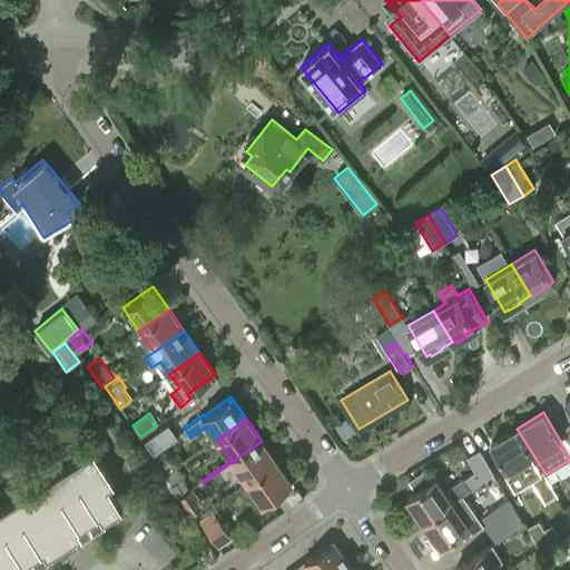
[(168,425),(145,442),(154,455),(177,438),(168,425)]
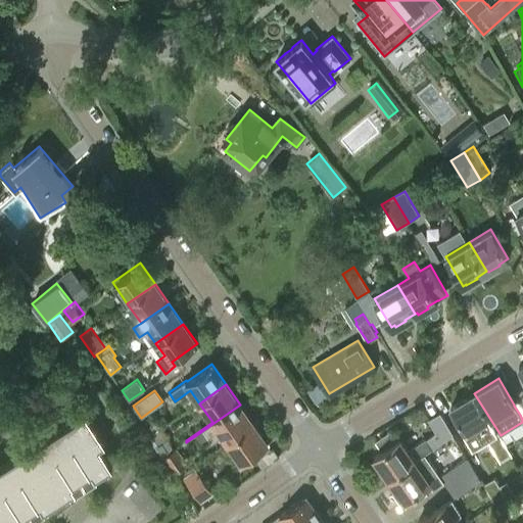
[(474,393),(450,407),(467,433),(474,445),(487,437),(494,448),(505,442),(501,435),(474,393)]
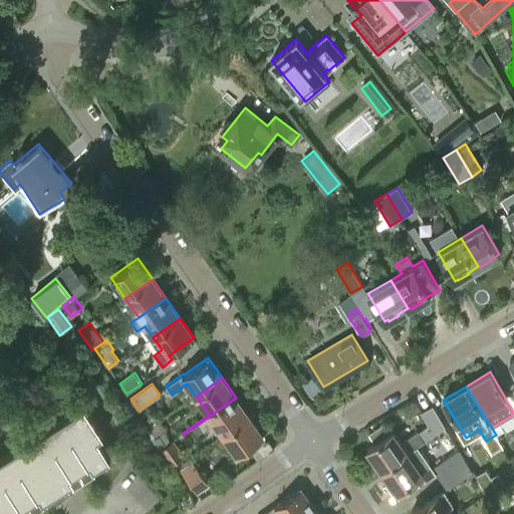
[(250,417),(236,398),(183,435),(186,438),(195,433),(197,435),(215,423),(223,436),(250,417)]
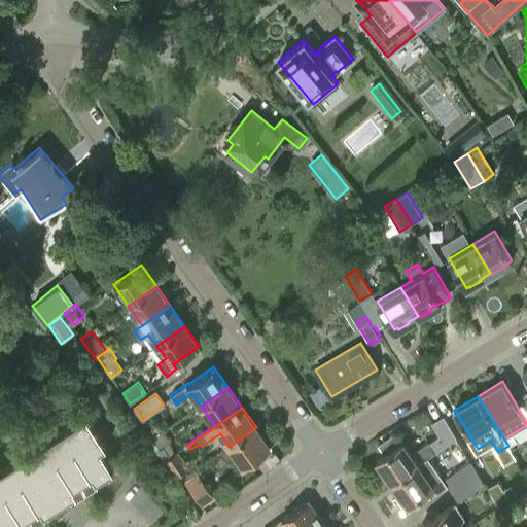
[(429,443),(435,452),(456,437),(458,436),(442,415),(429,424),(438,436),(429,443)]
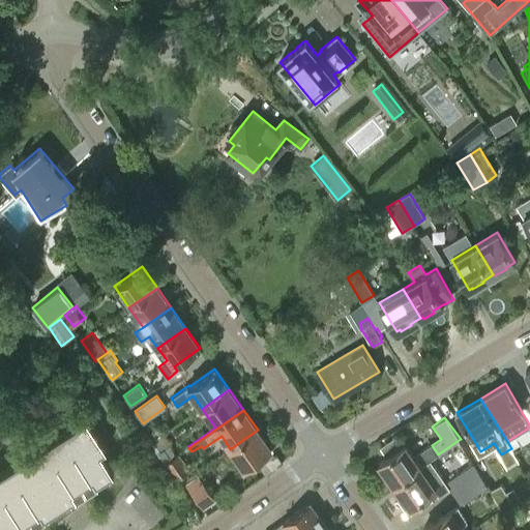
[(0,529),(31,529),(47,520),(46,518),(76,498),(77,500),(99,486),(97,483),(114,473),(100,453),(107,449),(86,418),(0,474),(0,529)]
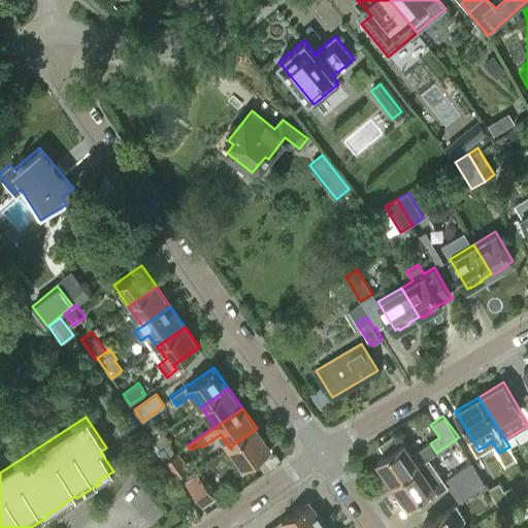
[(257,428),(229,448),(243,467),(270,448),(257,428)]
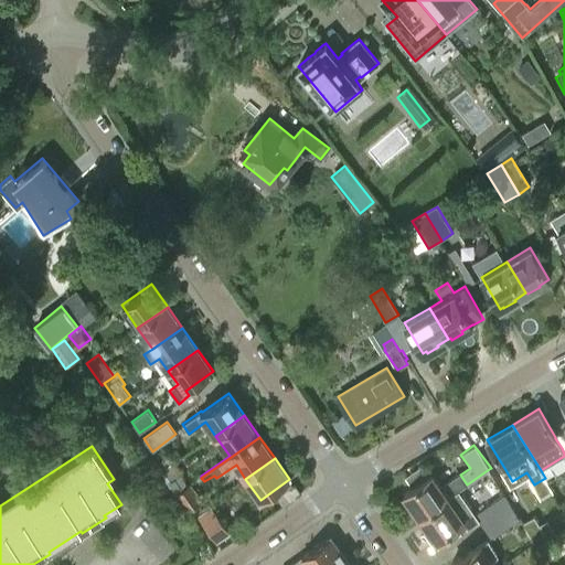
[(430,473),(403,492),(420,516),(458,490),(467,484),(460,475),(459,473),(440,487),(430,473)]
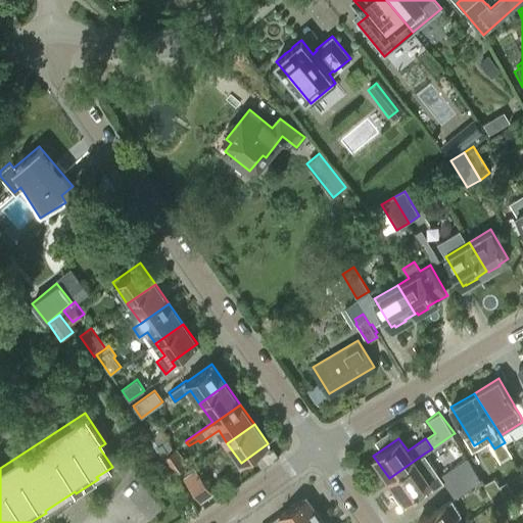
[(163,458),(177,448),(177,447),(174,449),(174,448),(173,449),(167,439),(156,446),(163,457),(162,457),(163,458)]
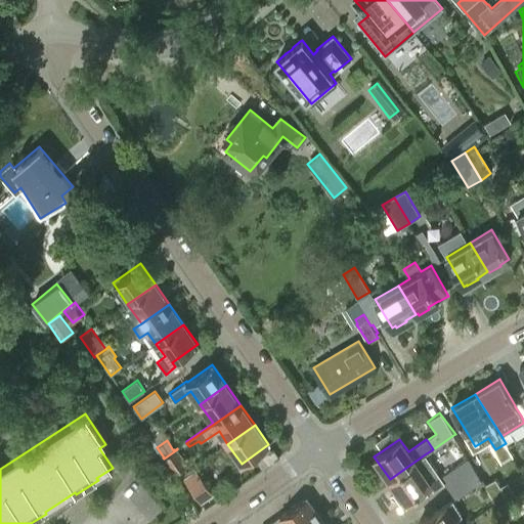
[(188,464),(177,449),(164,459),(174,474),(188,464)]
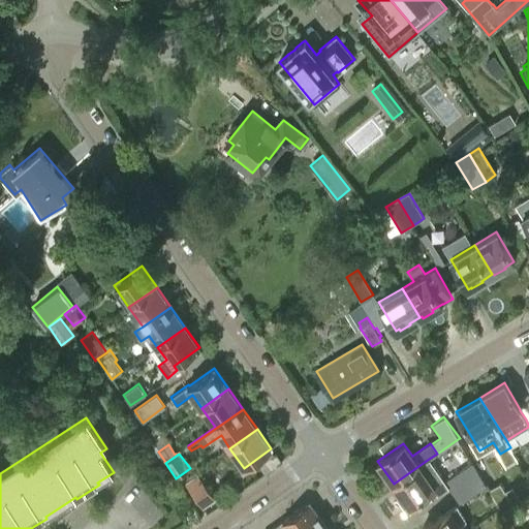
[(429,459),(394,484),(400,494),(397,496),(404,506),(407,504),(408,506),(433,489),(437,494),(447,487),(444,481),(444,480),(436,469),(430,460),(429,459)]
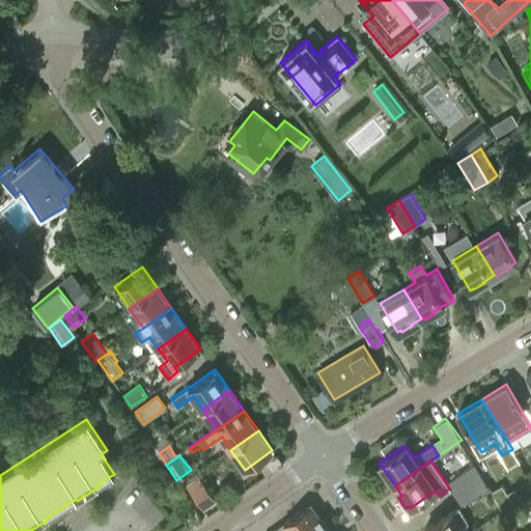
[(446,482),(446,483),(449,488),(453,495),(481,476),(473,464),(446,482)]
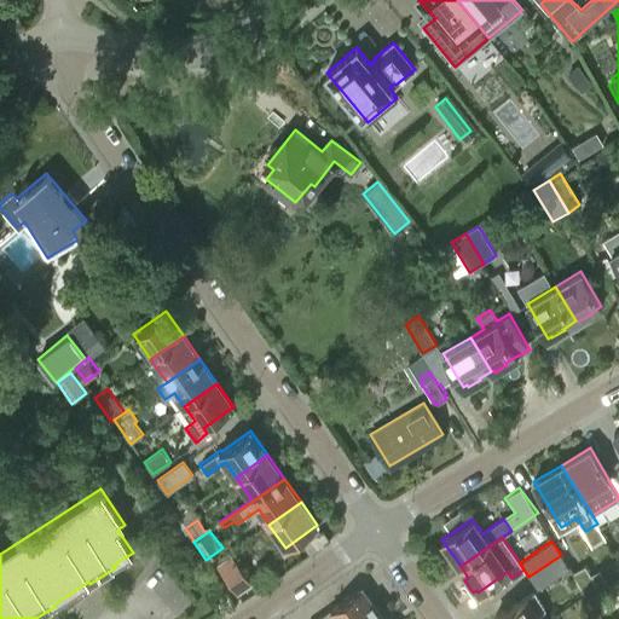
[(538,590),(570,567),(561,555),(528,577),(538,590)]
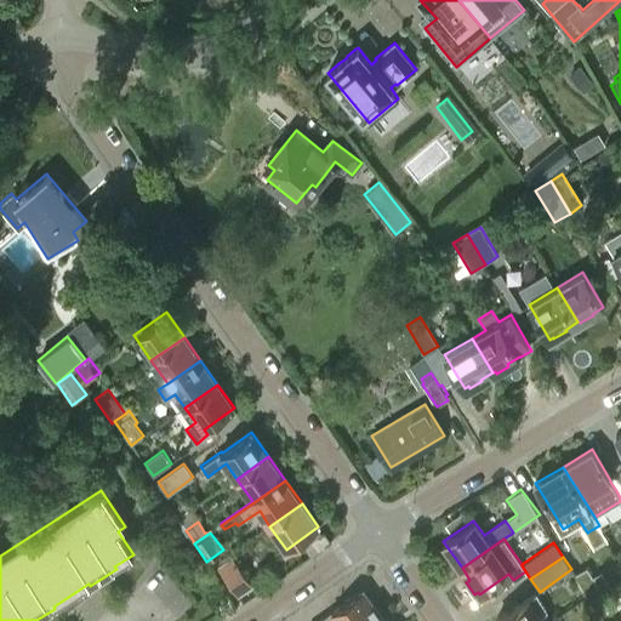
[(234,559),(220,569),(238,593),(251,584),(234,559)]
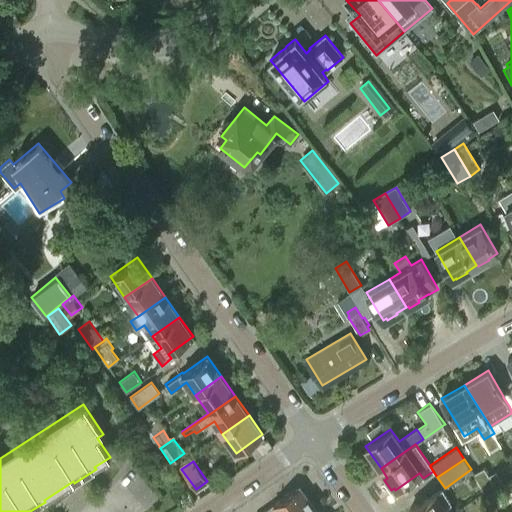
[(484,467),(472,475),(487,498),(499,490),(484,467)]
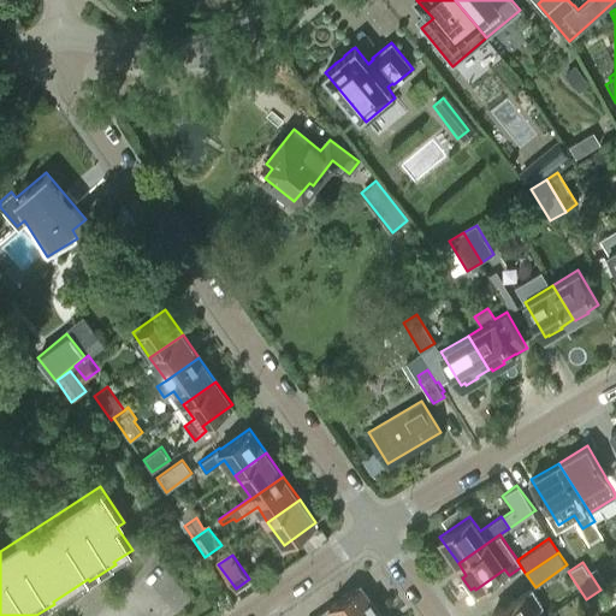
[(366,615),(377,609),(360,585),(315,615),(366,615)]
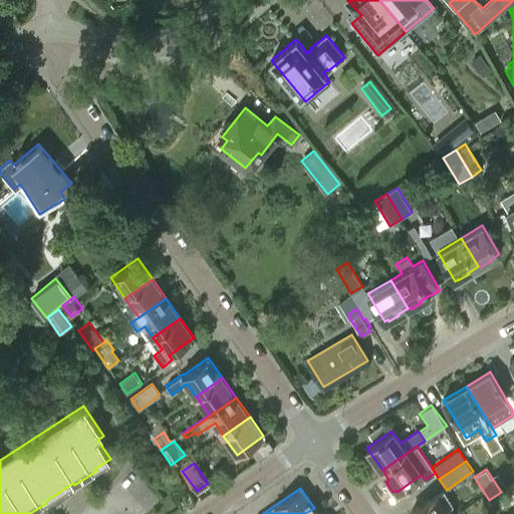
[(412,513),(448,513),(445,509),(453,505),(444,490),(436,495),(437,496),(411,512),(412,513)]
